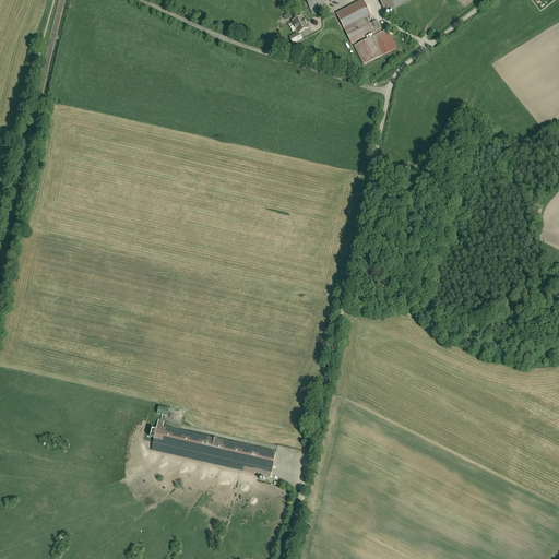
[(305,0),(311,13),(339,0),(305,0)]
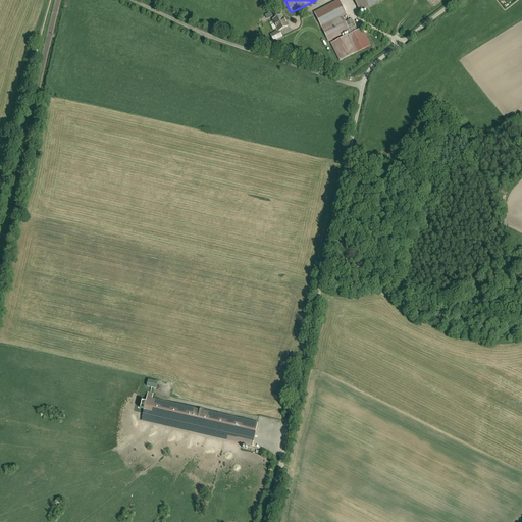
[(355,0),(362,12),(385,0),(355,0)]
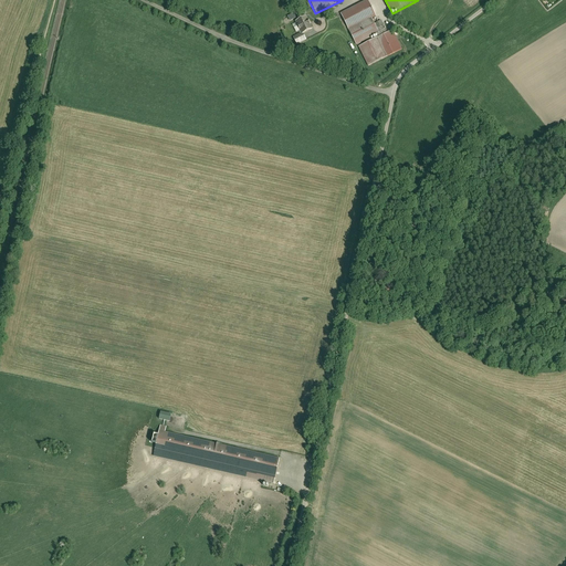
[(368,1),(342,14),(357,44),(385,30),(380,21),(375,24),(371,19),(377,17),(368,1)]
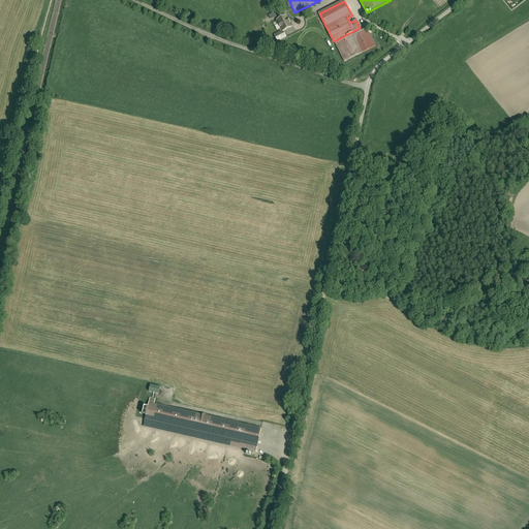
[(273,33),(277,41),(286,37),(284,31),(293,27),(288,16),(276,22),(279,30),(273,33)]
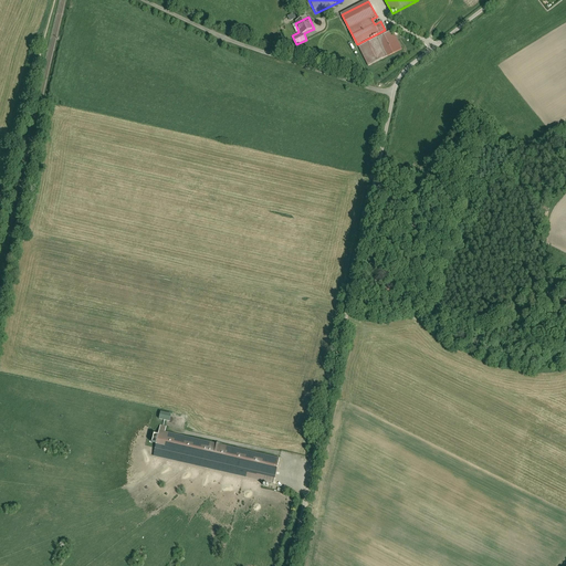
[(394,30),(358,48),(368,66),(404,49),(394,30)]
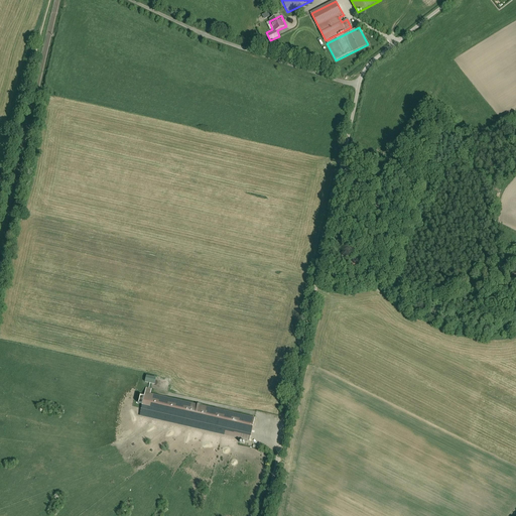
[(147,375),(145,382),(155,384),(157,377),(147,375)]
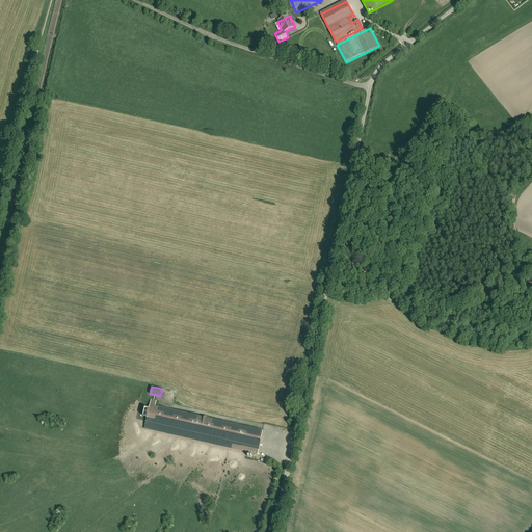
[(154,400),(147,427),(258,456),(265,428),(154,400)]
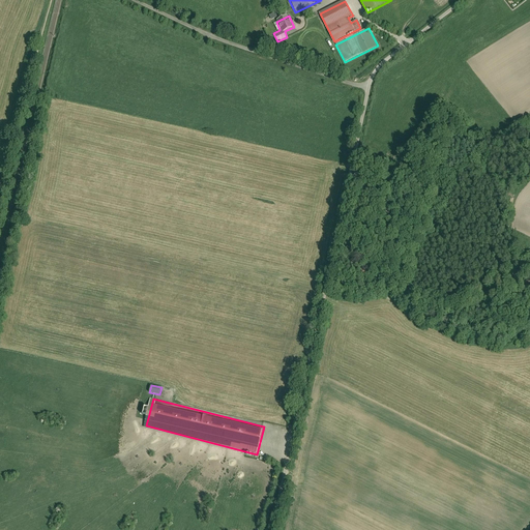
All buildings are outlined.
